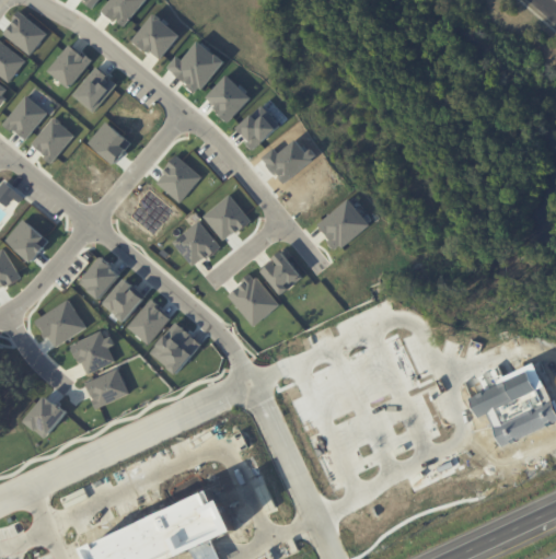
[(142,0),(107,0),(99,11),(119,28),(142,0)]
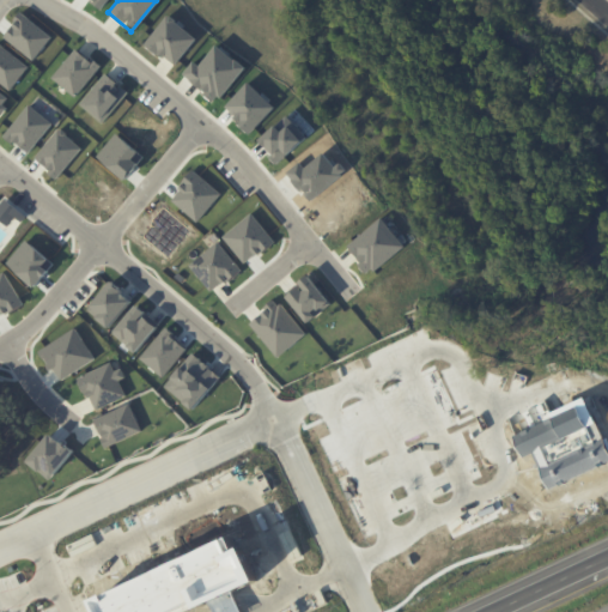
[(193,40),(164,16),(141,44),(170,67),(193,40)]
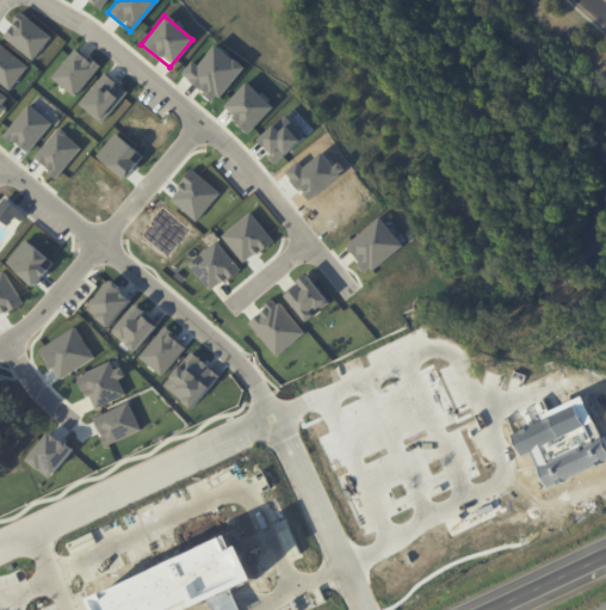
[(96,67),(72,49),(49,79),(72,98),(96,67)]
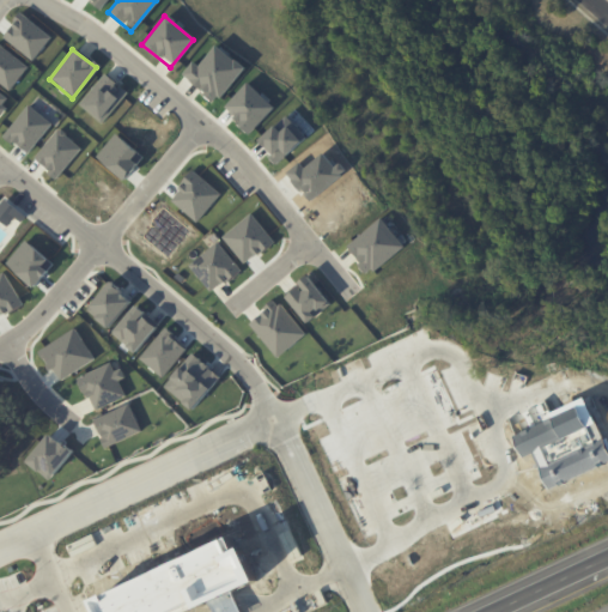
[(171,199),(193,170),(218,194),(194,223),(171,199)]
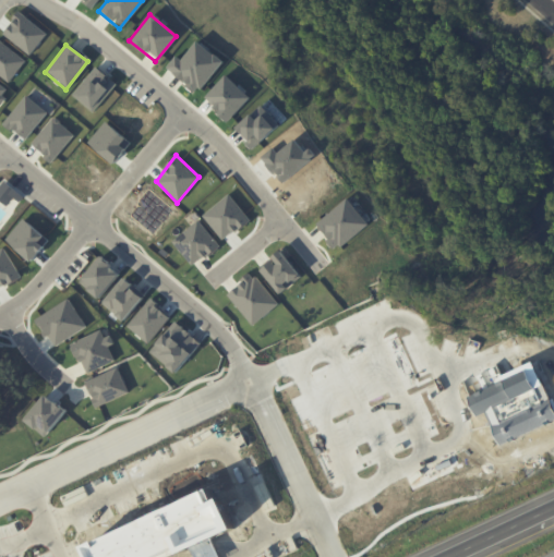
[(146,189),(129,214),(151,233),(173,210),(146,189)]
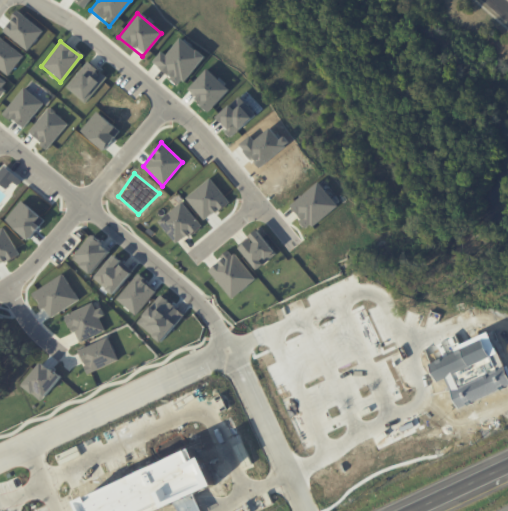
[(184,198),(209,180),(230,202),(216,212),(214,210),(204,219),(184,198)]
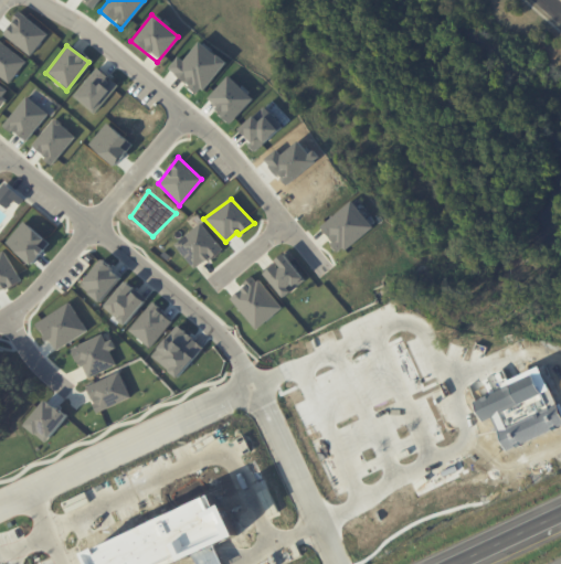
[(351,201),(374,227),(339,254),(319,230),(351,201)]
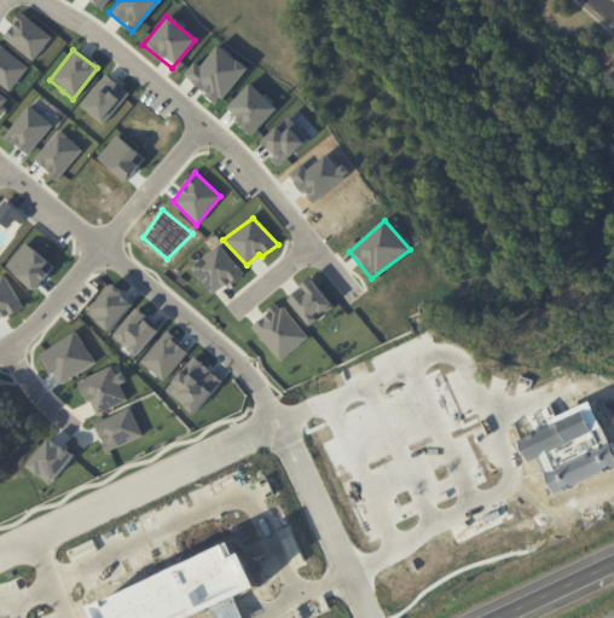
[(6,267),(27,242),(50,264),(46,267),(53,276),(36,290),(6,267)]
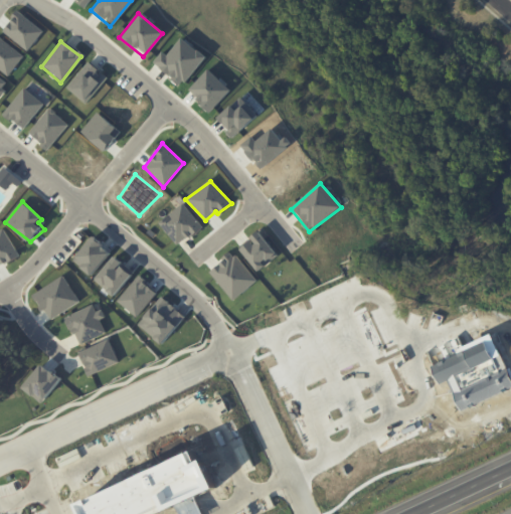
[(160,222),(183,204),(201,228),(175,245),(160,222)]
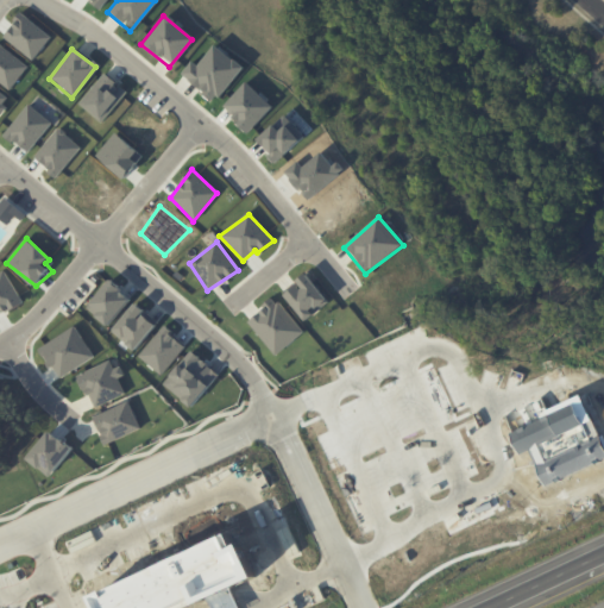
[(0,275),(4,273),(21,305),(0,313),(0,275)]
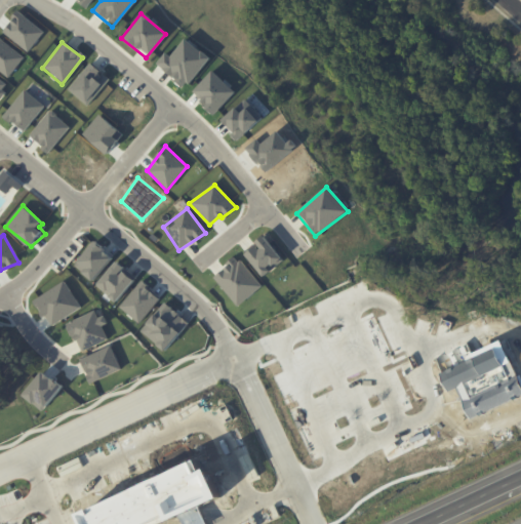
[(264,275),(284,262),(268,237),(248,253),(264,275)]
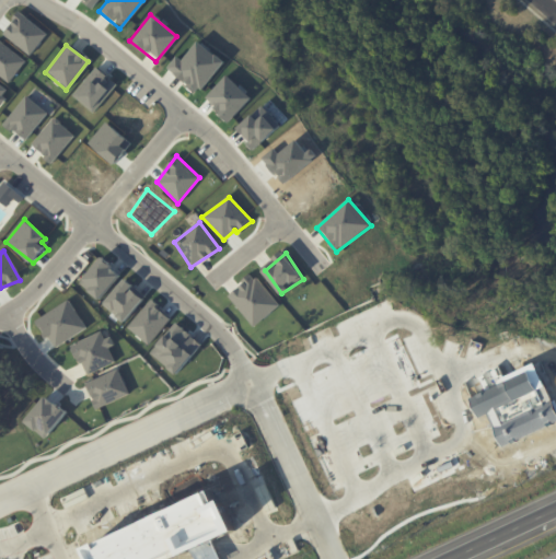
[(78,283),(102,257),(120,276),(99,300),(78,283)]
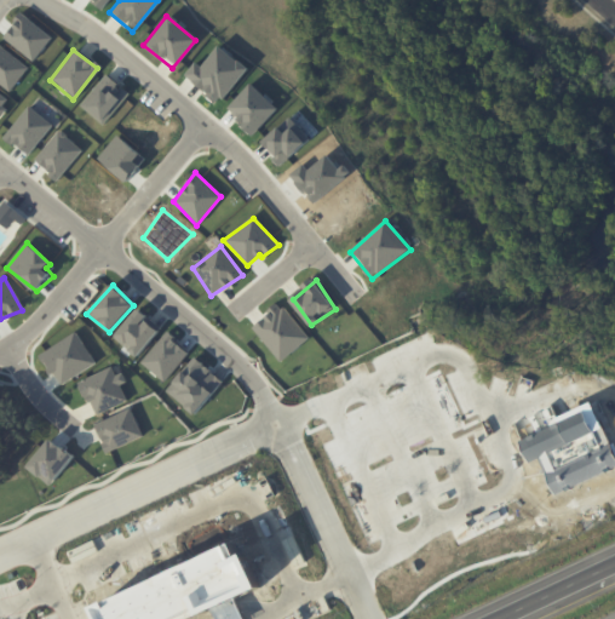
[(253,326),(282,305),(309,339),(280,361),(253,326)]
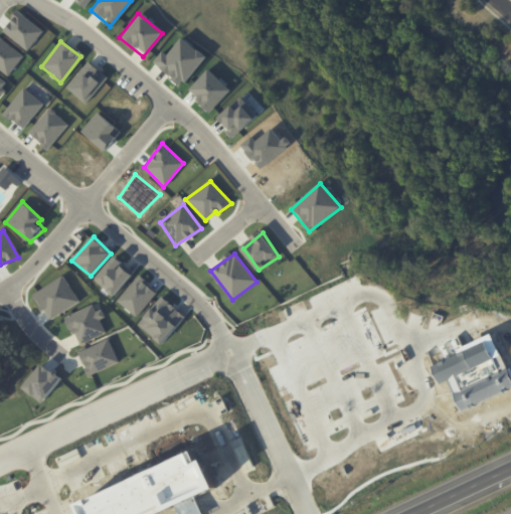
[(94,280),(117,258),(135,275),(115,294),(94,280)]
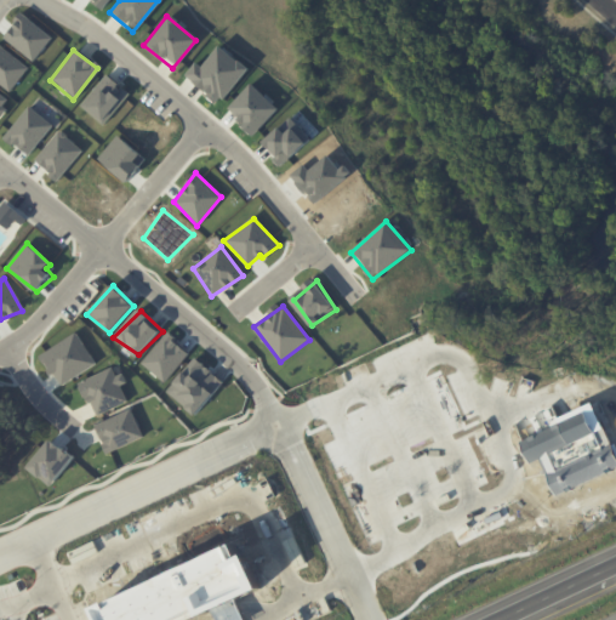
[(39,356),(45,352),(75,333),(96,364),(61,384),(39,356)]
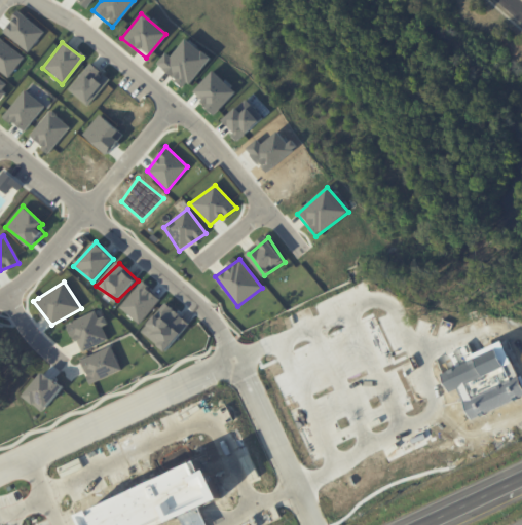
[(119,307),(141,284),(157,300),(138,323),(119,307)]
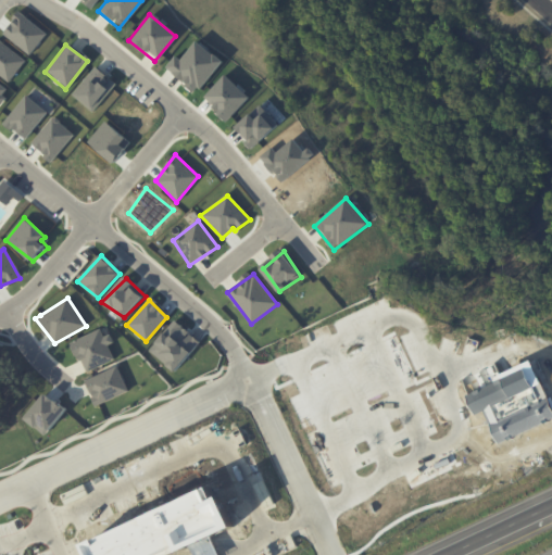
[(149,351),(173,322),(199,343),(197,347),(175,371),(149,351)]
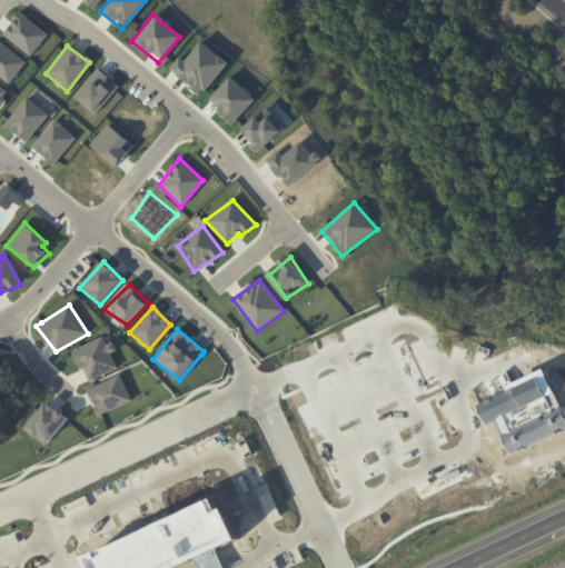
[(73,351),(103,336),(106,344),(112,342),(118,350),(110,352),(116,368),(87,380),(73,351)]
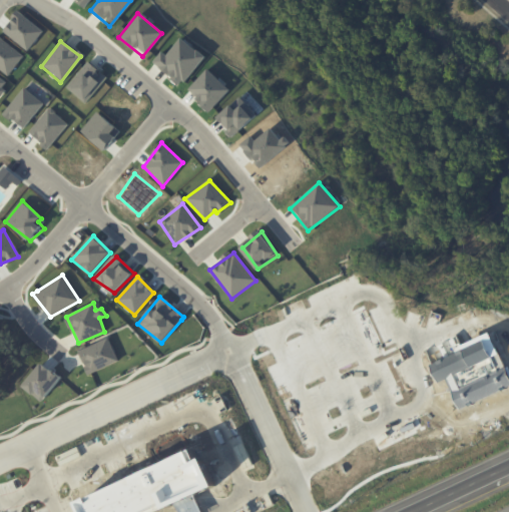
[(428,373),(433,384),(442,380),(456,409),(507,386),(483,334),(455,347),(460,359),(428,373)]
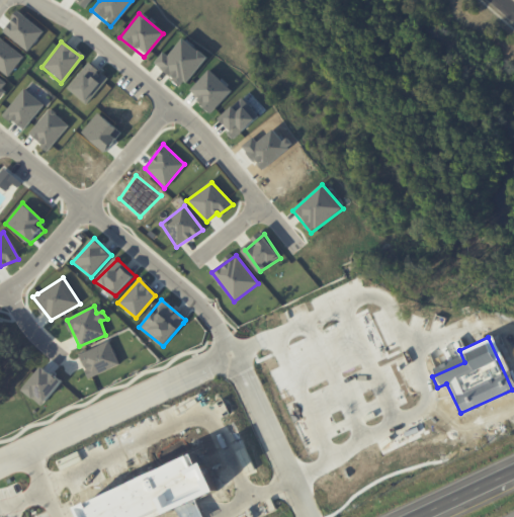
[(108,342),(119,364),(88,378),(79,354),(108,342)]
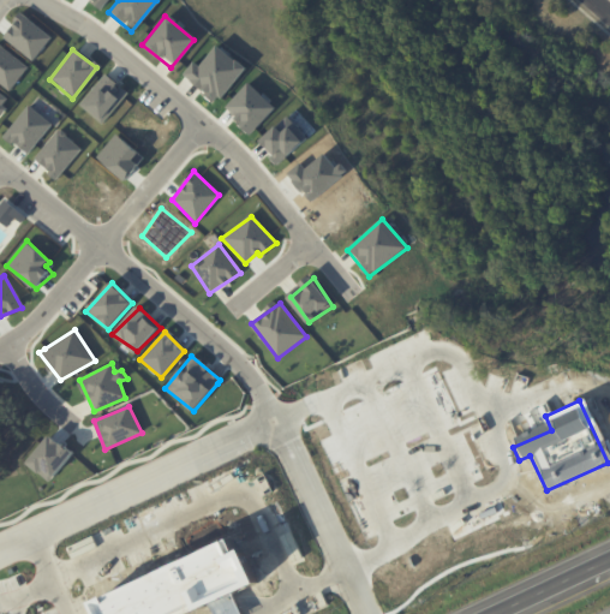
[(49,436),(78,453),(73,458),(49,481),(28,462),(42,445),(49,436)]
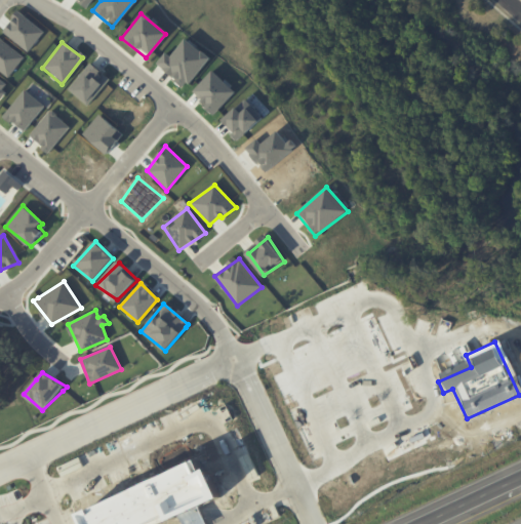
[(189,457),(71,514),(76,523),(133,523),(158,513),(162,523),(174,517),(177,523),(201,523),(194,508),(215,497),(203,472),(197,475),(189,457)]
